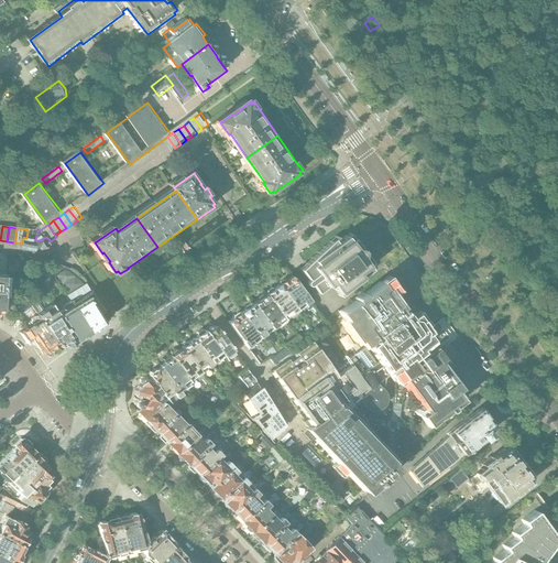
[(308,269),(305,270),(307,272),(316,284),(324,295),(326,298),(328,295),(330,294),(338,303),(381,271),(372,259),(374,258),(365,247),(364,248),(356,236),(347,242),(346,240),(308,269)]
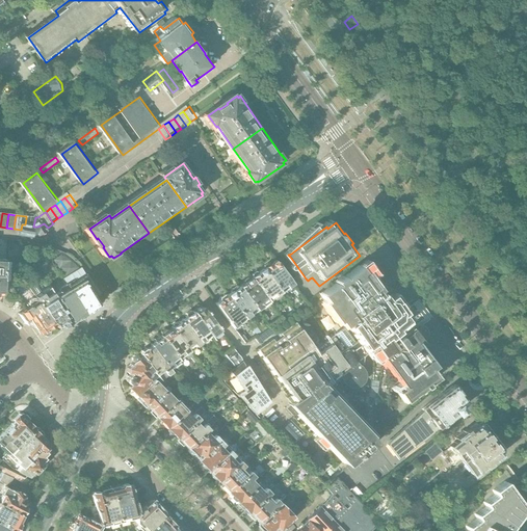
[(44,223),(37,227),(33,227),(25,224),(24,224),(22,236),(40,238),(41,238),(50,232),(50,231),(48,228),(44,223)]
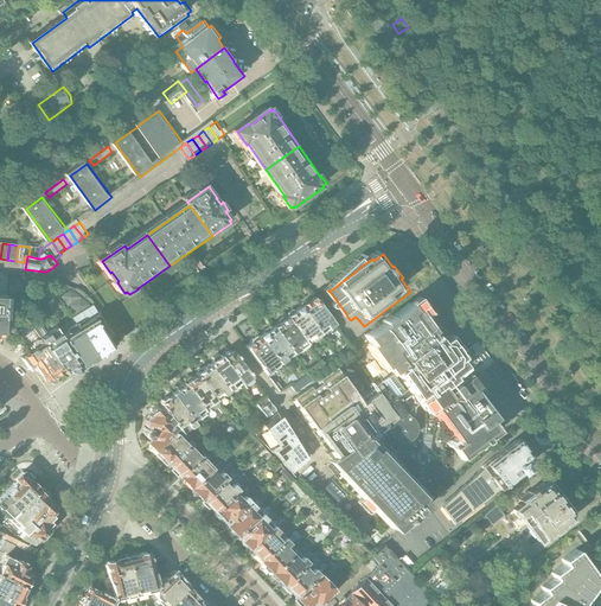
[(45,292),(55,286),(53,282),(55,281),(50,280),(42,285),(44,288),(43,288),(45,292)]
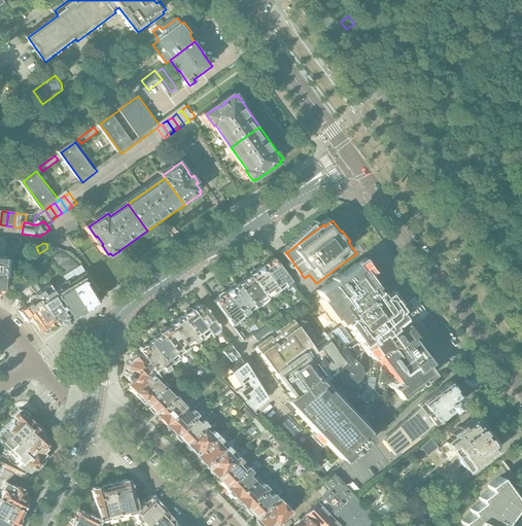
[(0,256),(0,297),(0,299),(5,293),(6,289),(8,289),(9,267),(10,257),(0,256)]
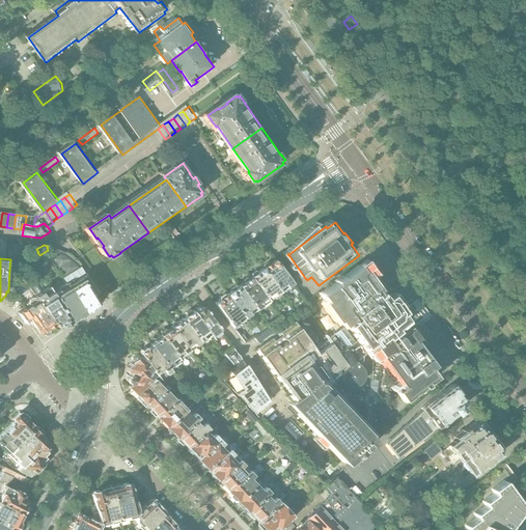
[(267,270),(284,293),(293,286),(296,284),(294,281),(279,260),(275,263),(272,263),(270,266),(268,267),(267,270)]
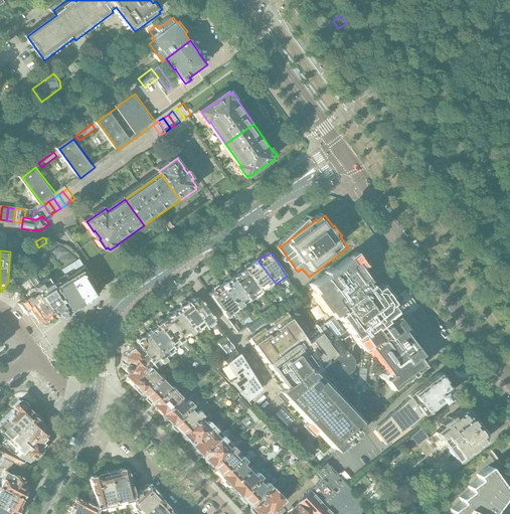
[(337,270),(336,269),(329,274),(330,275),(315,287),(319,292),(317,294),(330,312),(332,311),(336,317),(344,311),(345,313),(313,337),(318,343),(308,351),(301,342),(308,337),(290,313),(258,337),(253,339),(286,383),(282,386),(286,391),(284,392),(342,453),(368,429),(364,423),(366,420),(330,382),(321,373),(326,369),(332,370),(333,365),(334,364),(336,367),(334,368),(337,372),(338,373),(339,374),(341,375),(342,375),(344,376),(346,376),(347,376),(349,376),(350,375),(352,374),(353,373),(354,372),(355,371),(356,370),(357,368),(358,367),(358,365),(358,363),(357,361),(357,360),(356,358),(353,354),(352,355),(350,352),(351,351),(356,352),(357,347),(361,344),(366,350),(372,346),(393,375),(388,379),(390,382),(395,389),(404,382),(418,373),(428,366),(423,361),(427,358),(408,334),(405,336),(399,327),(403,324),(396,313),(401,310),(396,303),(398,302),(384,281),(381,283),(376,287),(375,285),(372,286),(370,283),(372,281),(359,263),(356,265),(352,259),(337,270)]
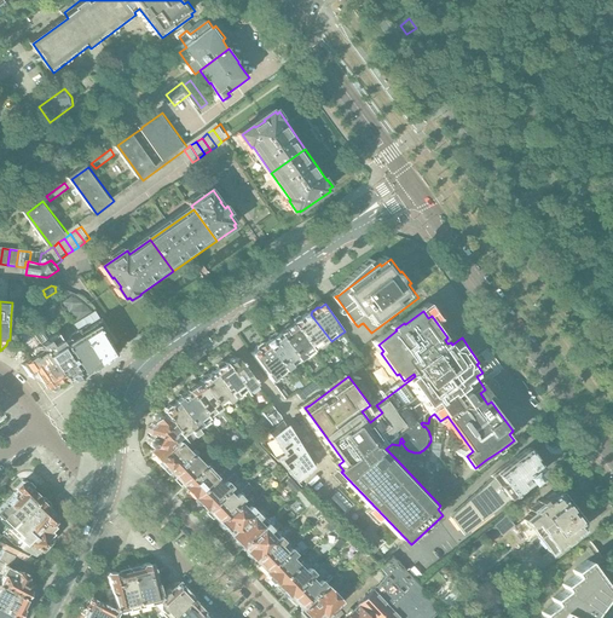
[(30,322),(25,313),(21,317),(25,325),(30,322)]
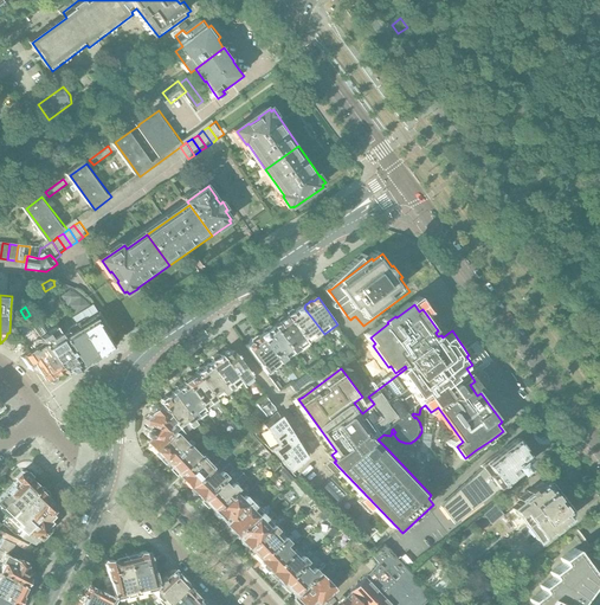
[(311,343),(324,334),(304,308),(300,310),(297,311),(292,314),(290,317),(311,343)]
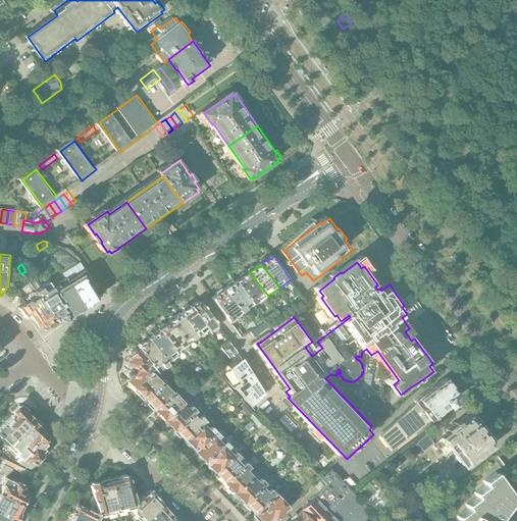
[(71,283),(87,308),(100,300),(84,272),(76,276),(79,279),(71,283)]
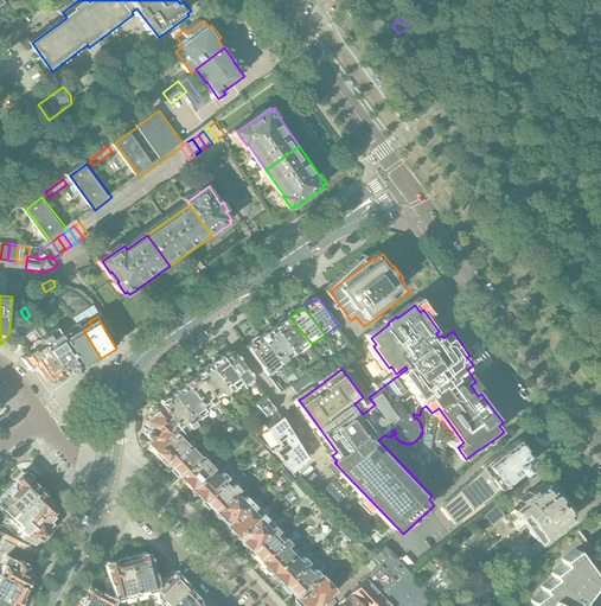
[(312,344),(291,318),(288,318),(286,319),(283,321),(282,324),(279,327),(299,355),(305,350),(306,351),(308,351),(313,348),(313,345),(312,344)]
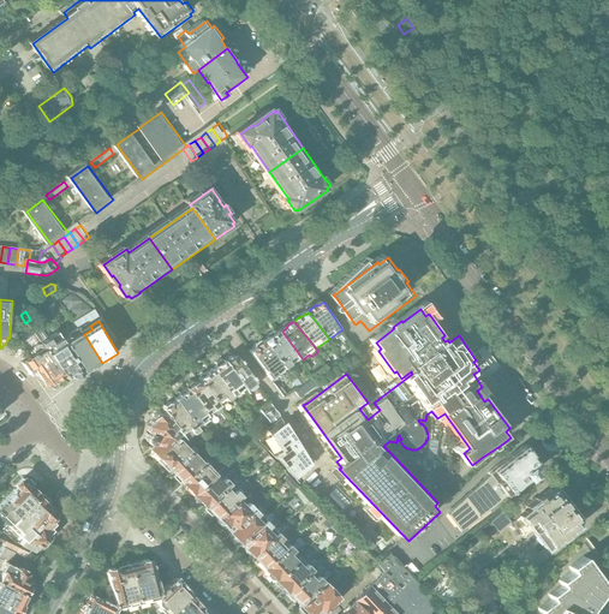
[(77,380),(87,374),(66,340),(65,338),(67,337),(63,328),(60,331),(63,334),(52,341),(45,331),(40,334),(47,346),(69,376),(70,380),(71,380),(76,377),(77,380)]
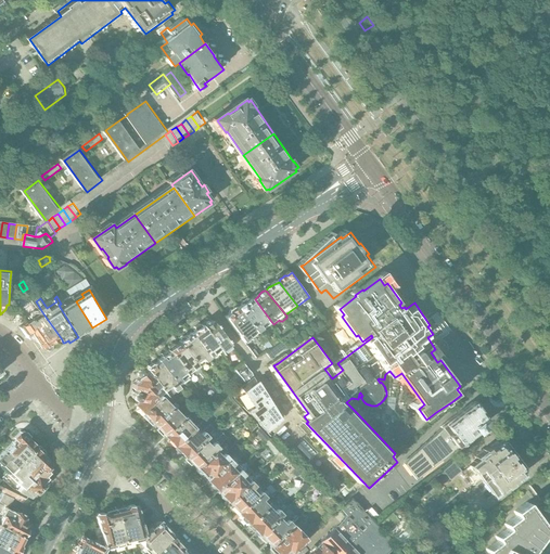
[(260,333),(273,324),(255,299),(254,299),(252,299),(247,303),(246,306),(242,309),(260,333)]
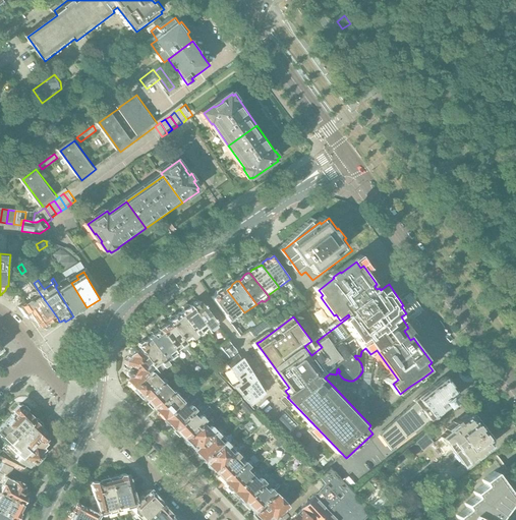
[(87,307),(71,283),(64,288),(62,285),(56,288),(73,316),(74,315),(78,312),(78,313),(87,307)]
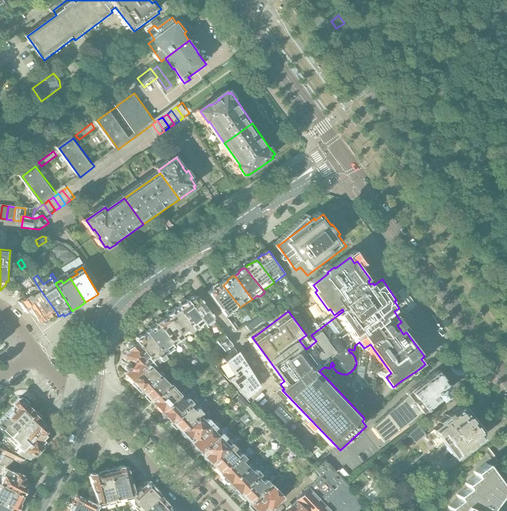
[(15,296),(20,288),(15,285),(8,283),(7,293),(14,295),(15,296)]
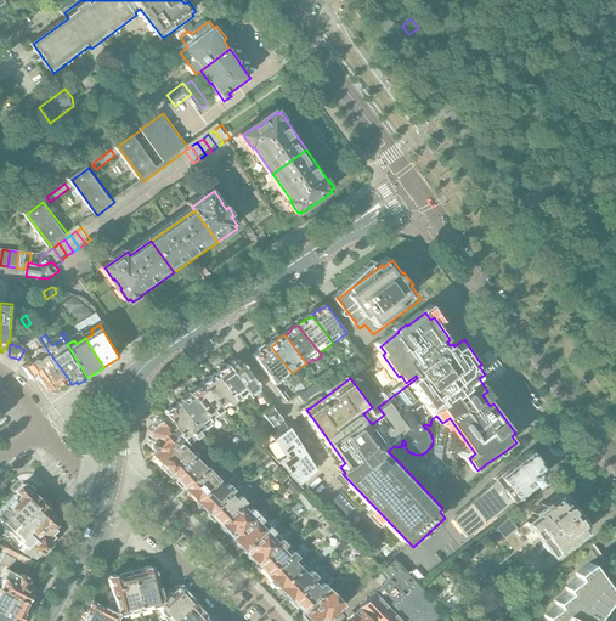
[(292,373),(271,346),(269,346),(265,348),(264,350),(263,353),(258,356),(278,384),(292,373)]
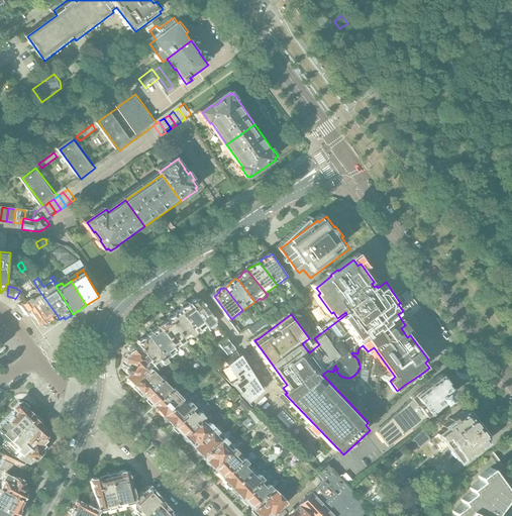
[(58,316),(39,291),(38,292),(36,292),(33,294),(32,296),(31,297),(32,299),(29,301),(24,304),(30,312),(31,311),(38,321),(39,320),(43,325),(44,325),(45,326),(47,327),(50,325),(52,322),(50,321),(58,316)]
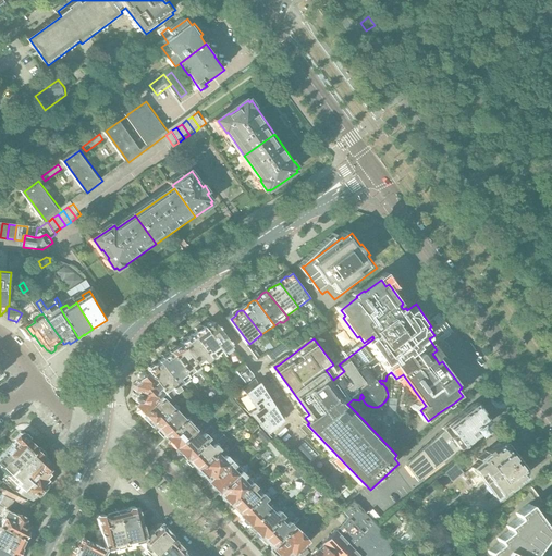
[(209,330),(224,350),(229,357),(237,350),(227,335),(218,323),(209,330)]
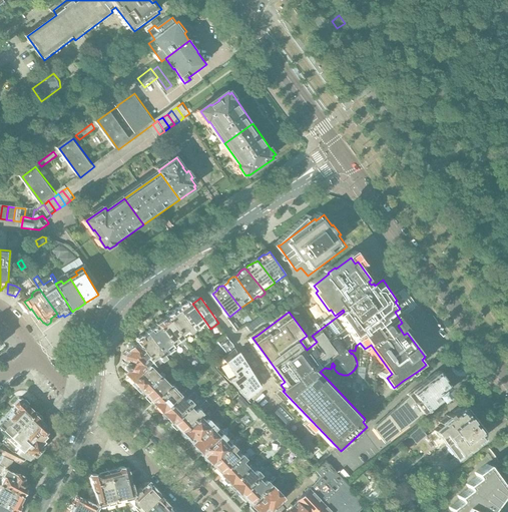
[(206,323),(192,304),(190,302),(187,301),(184,304),(183,307),(179,310),(195,331),(206,323)]
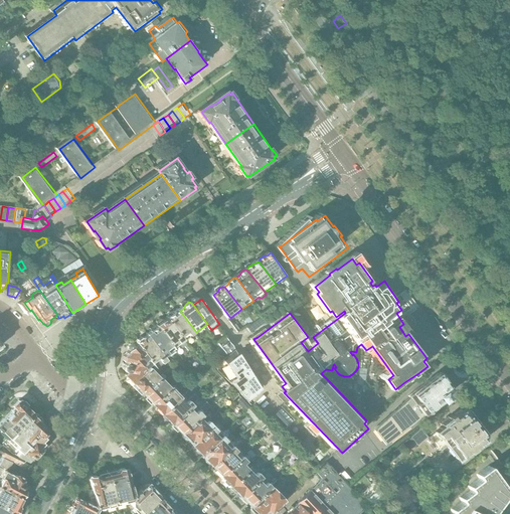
[(196,332),(180,311),(177,314),(175,313),(174,313),(172,314),(171,316),(171,318),(170,319),(185,340),(186,339),(196,332)]
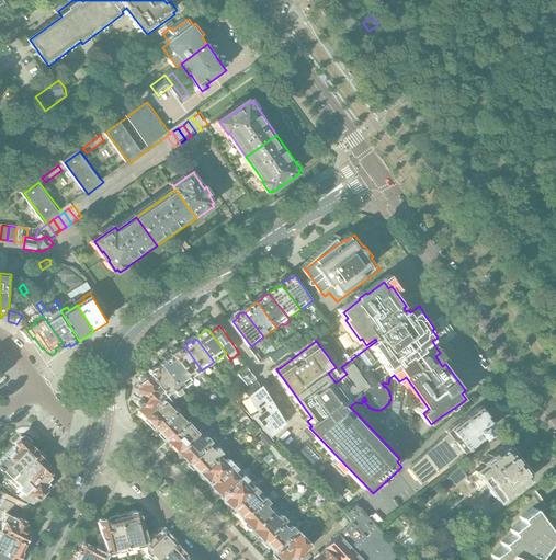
[(278,364),(294,352),(291,346),(274,358),(278,364)]
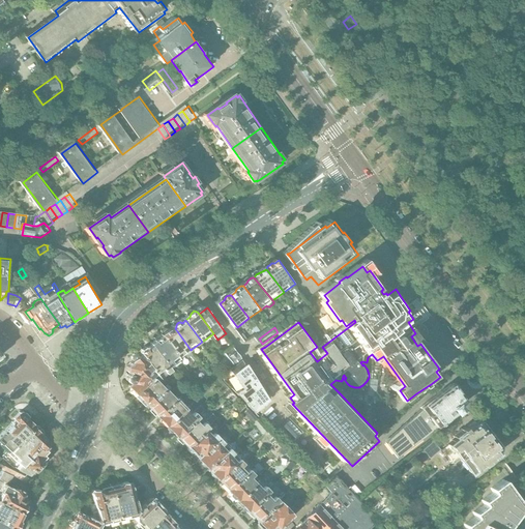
[(191,350),(175,328),(172,330),(169,329),(166,332),(165,335),(166,336),(181,357),(186,353),(192,359),(195,357),(198,362),(201,360),(192,349),(191,350)]
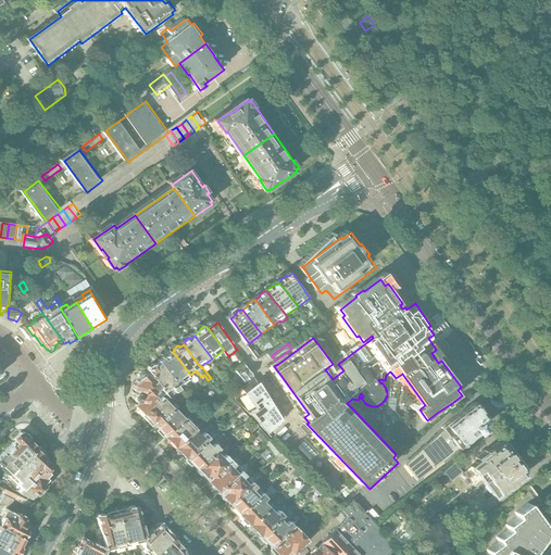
[(191,376),(190,375),(174,353),(173,354),(171,352),(166,356),(167,357),(162,362),(163,363),(184,389),(187,387),(187,385),(185,381),(191,376)]
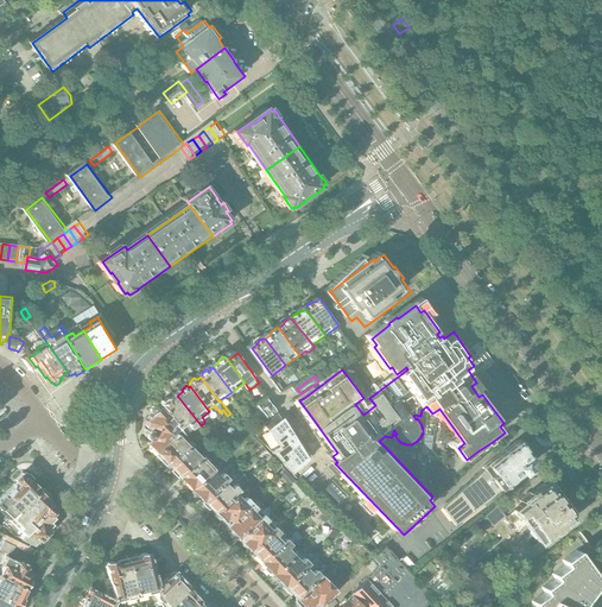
[(188,435),(201,425),(178,397),(175,399),(171,399),(166,403),(165,405),(166,408),(185,431),(188,435)]
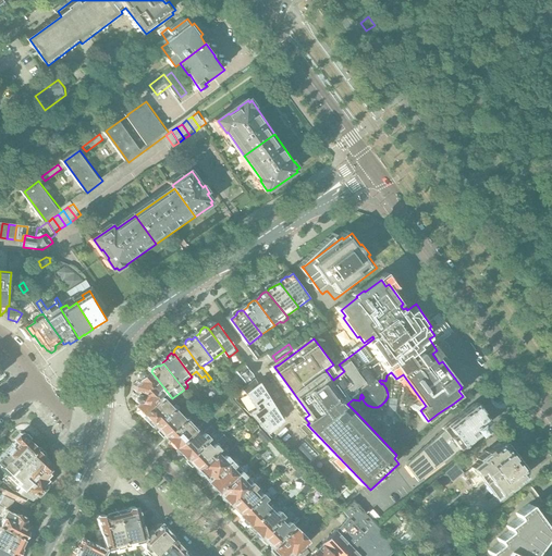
[(248,385),(258,378),(249,366),(240,373),(245,381),(238,385),(242,390),(248,385)]
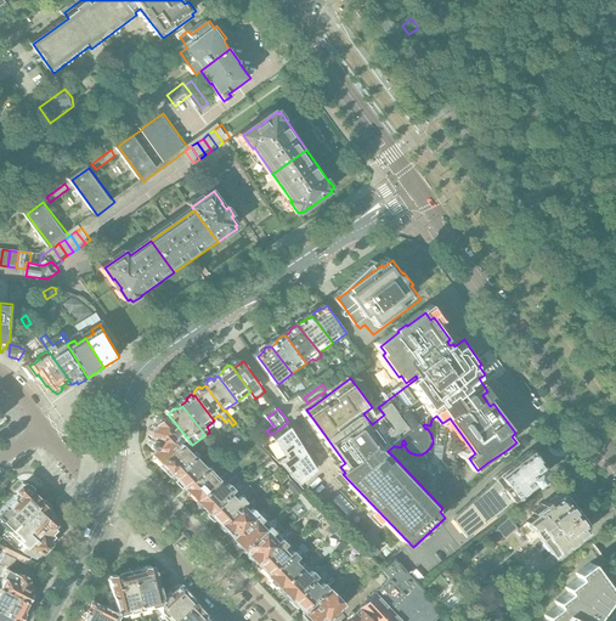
[(185,446),(190,441),(170,417),(168,418),(167,417),(163,417),(159,419),(159,424),(160,425),(154,432),(154,436),(158,440),(153,445),(153,447),(158,452),(156,453),(159,457),(158,461),(163,467),(185,446)]
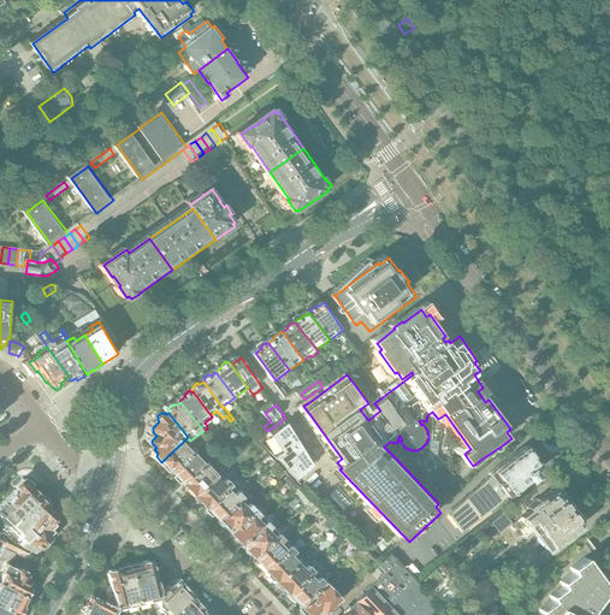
[(315,466),(286,420),(273,431),(278,436),(277,437),(286,450),(278,457),(300,479),(315,466)]
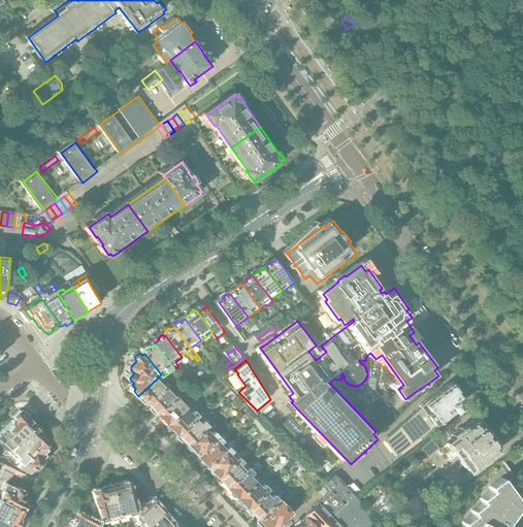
[(151,404),(166,389),(157,379),(138,396),(144,402),(146,400),(151,404)]
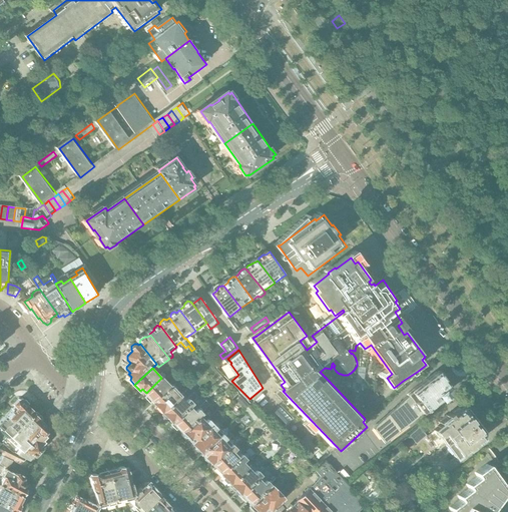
[(430,410),(436,406),(435,405),(443,399),(444,400),(448,397),(445,393),(452,388),(453,387),(453,386),(450,381),(448,380),(448,378),(445,374),(443,373),(441,374),(440,373),(411,395),(412,397),(376,429),(388,444),(431,411),(430,410)]
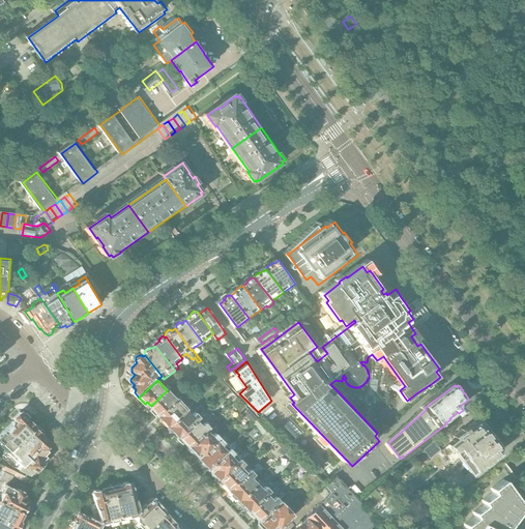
[(161,416),(178,400),(172,393),(171,393),(175,389),(172,386),(168,389),(167,390),(151,406),(155,410),(153,412),(158,417),(161,416)]
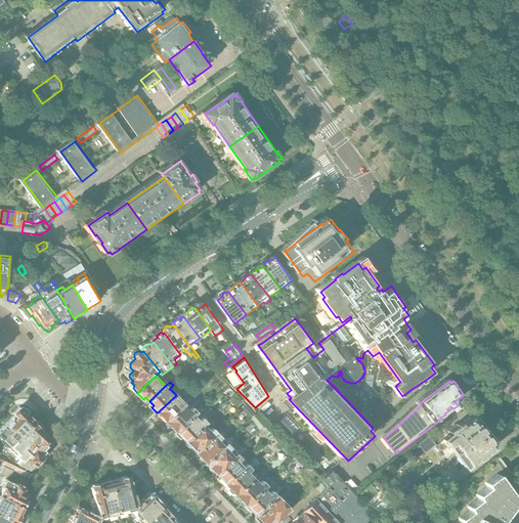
[(169,423),(187,405),(177,395),(176,395),(159,411),(163,417),(163,419),(166,422),(169,422),(169,423)]
